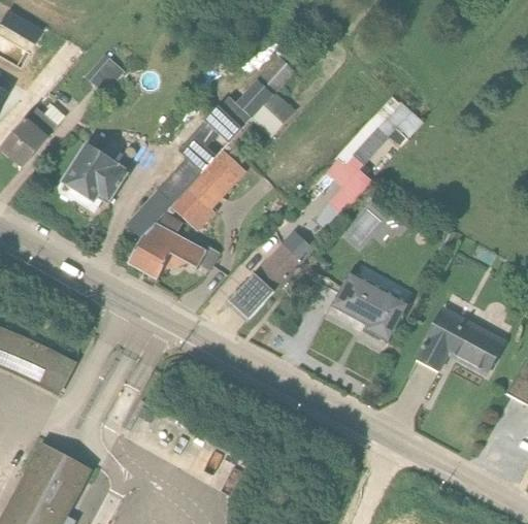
[(201,171),(248,121),(251,118),(274,92),(294,70),(287,64),(292,58),(284,50),(234,100),(230,96),(177,150),(201,171)]
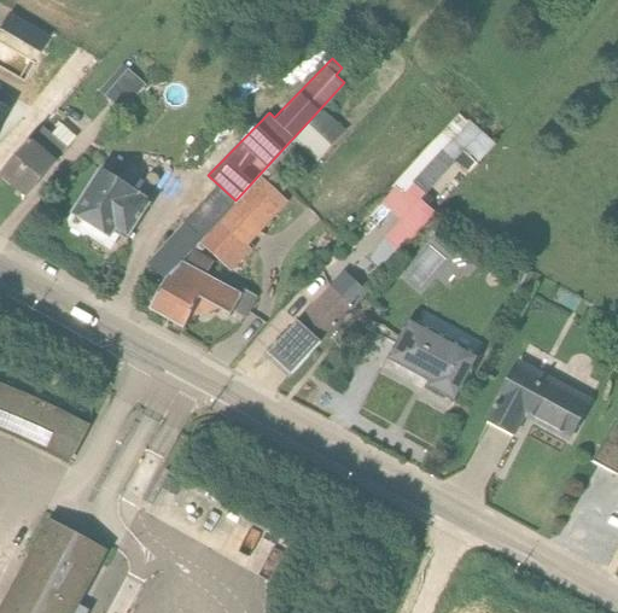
[(123,64),(101,88),(105,92),(103,93),(121,109),(145,82),(127,66),(126,68),(123,64)]
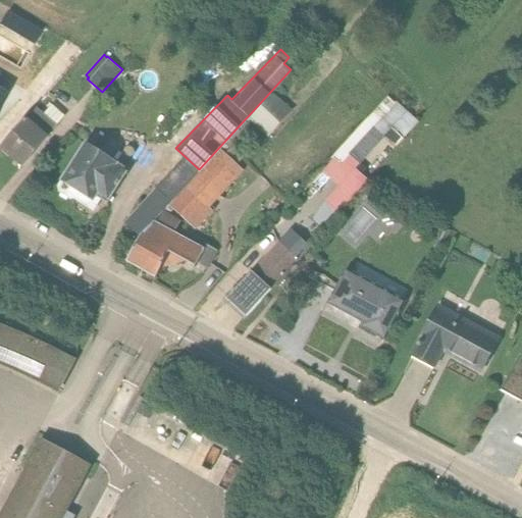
[(271,91),(248,116),(267,135),(292,108),(271,91)]
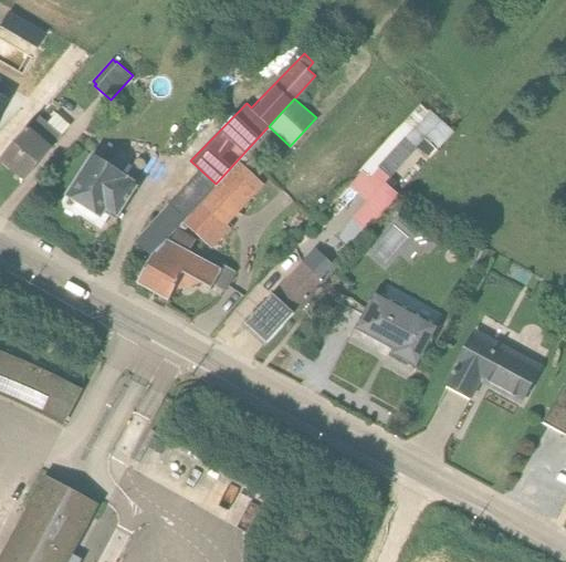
[(366,199),(336,236),(352,249),(398,194),(384,181),(423,137),(436,148),(453,131),(429,107),(427,110),(419,102),(358,169),(360,172),(348,185),(366,199)]
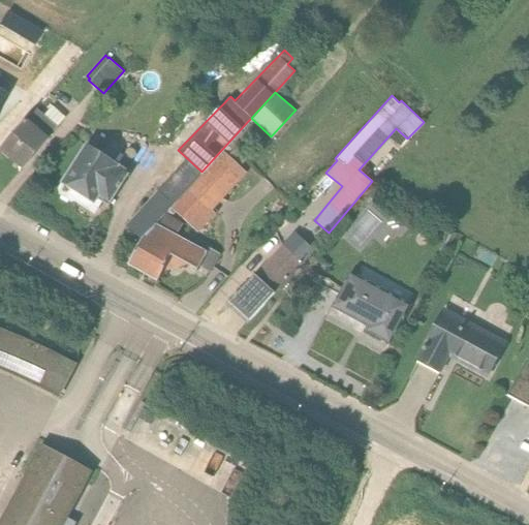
[(35,105),(0,145),(0,146),(1,147),(0,150),(6,155),(9,154),(22,165),(65,116),(52,103),(44,113),(35,105)]
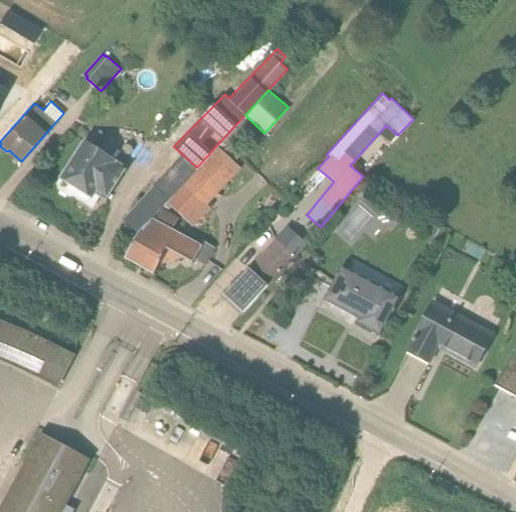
[(242,118),(197,167),(165,201),(191,226),(209,206),(206,204),(240,166),(234,161),(241,153),(228,142),(246,122),(242,118)]
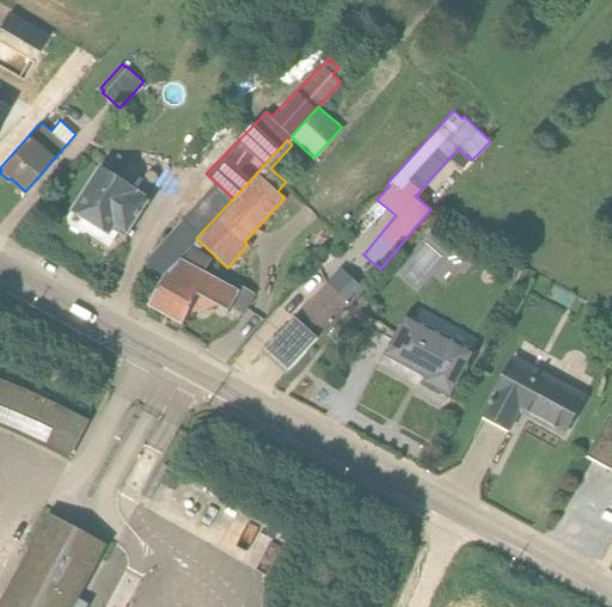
[(112,227),(117,230),(124,234),(147,197),(98,165),(67,216),(69,222),(81,231),(85,230),(89,230),(93,222),(109,232),(112,227)]
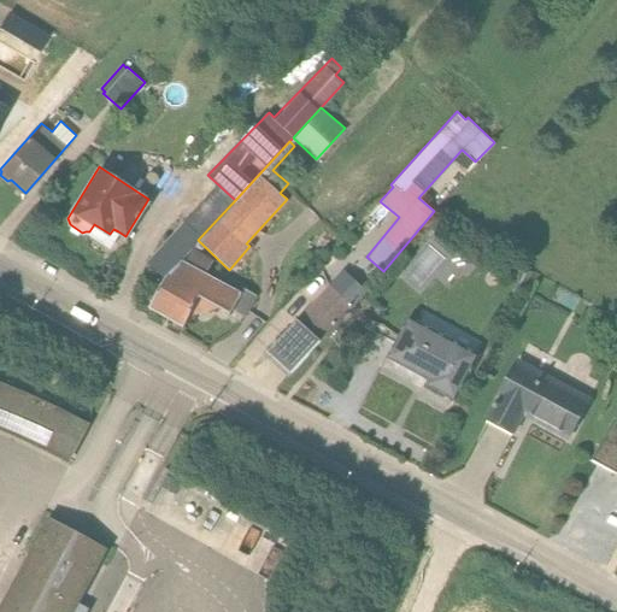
[(89,231),(86,231),(110,247),(118,231),(113,229),(110,234),(94,224),(89,231)]
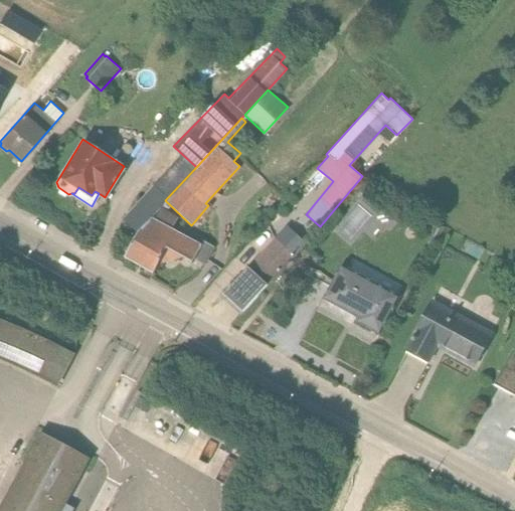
[(139,228),(124,256),(153,272),(161,257),(164,259),(174,256),(176,252),(191,261),(193,258),(203,263),(213,245),(202,239),(200,242),(171,227),(177,215),(161,206),(139,228)]
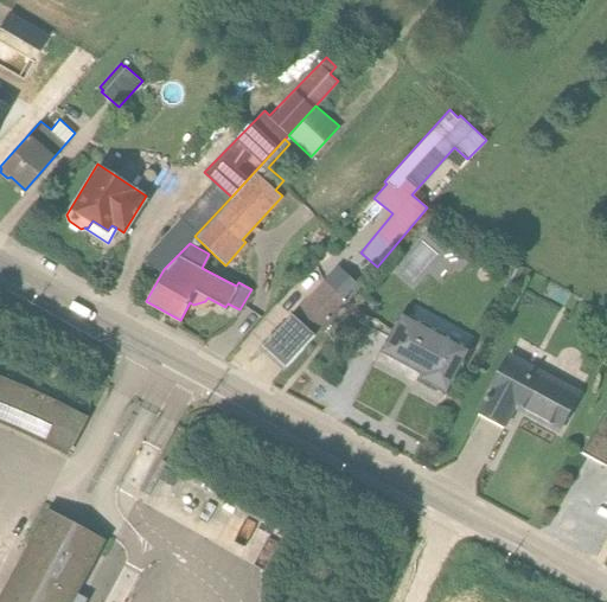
[(324,277),(264,344),(287,364),(346,299),(324,277)]
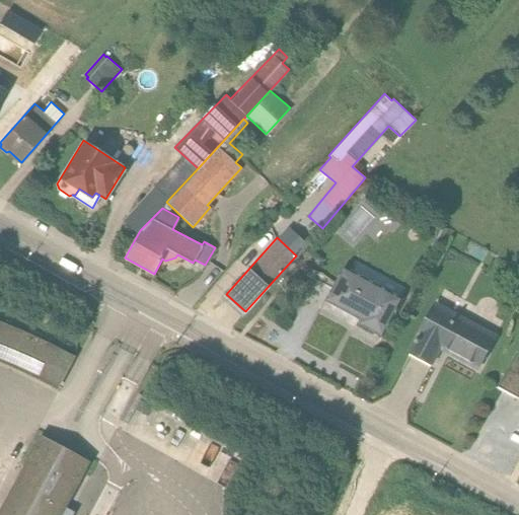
[(345,266),(326,299),(362,318),(360,322),(381,334),(401,296),(345,266)]
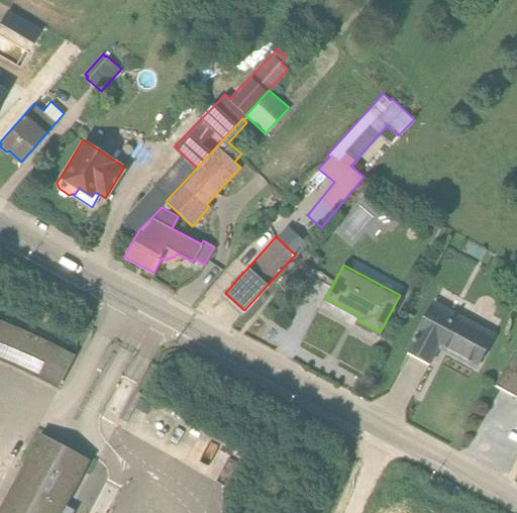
[(434,300),(408,347),(429,360),(438,344),(476,365),(493,331),(434,300)]
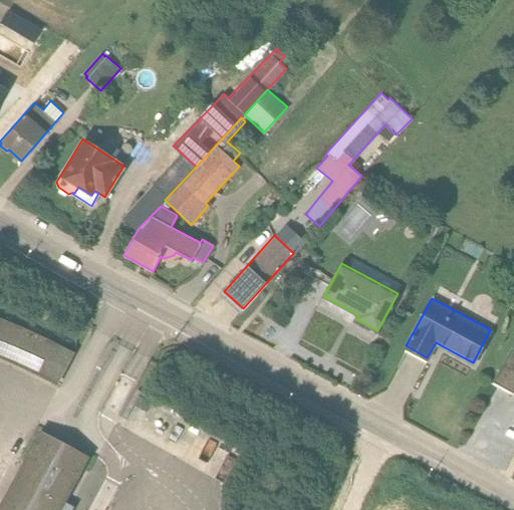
[(0,357),(16,364),(56,385),(73,351),(40,335),(18,325),(0,317),(0,357)]
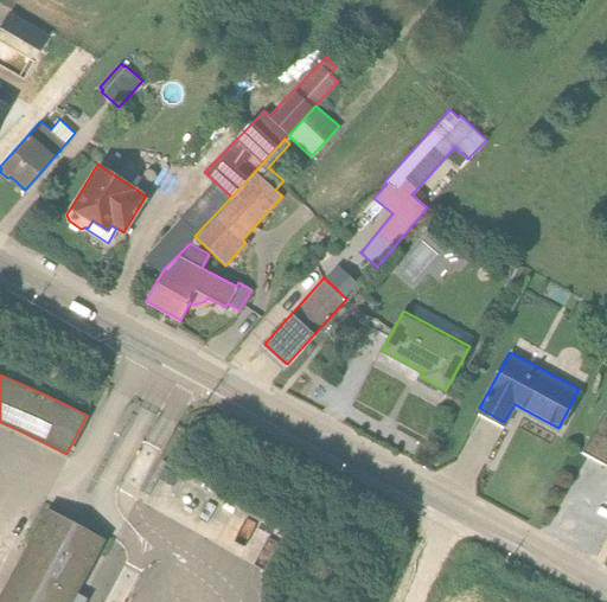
[(606,412),(604,411),(582,452),(606,465),(606,494),(605,500),(606,500),(606,412)]
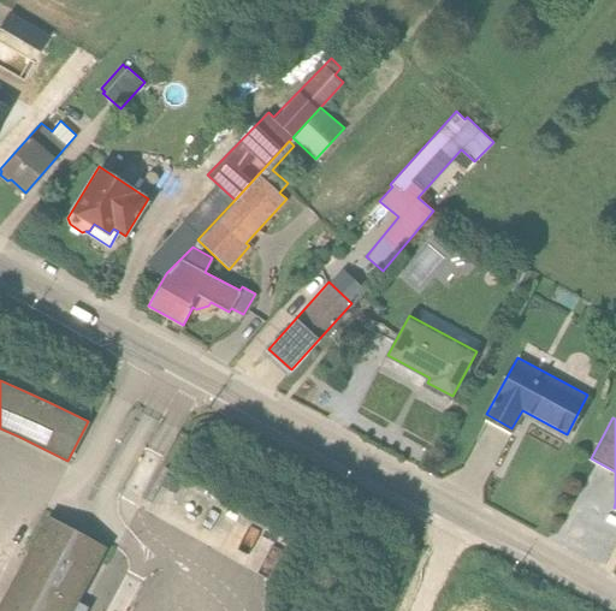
[(46,515),(0,600),(0,610),(83,610),(87,605),(77,600),(106,546),(46,515)]
